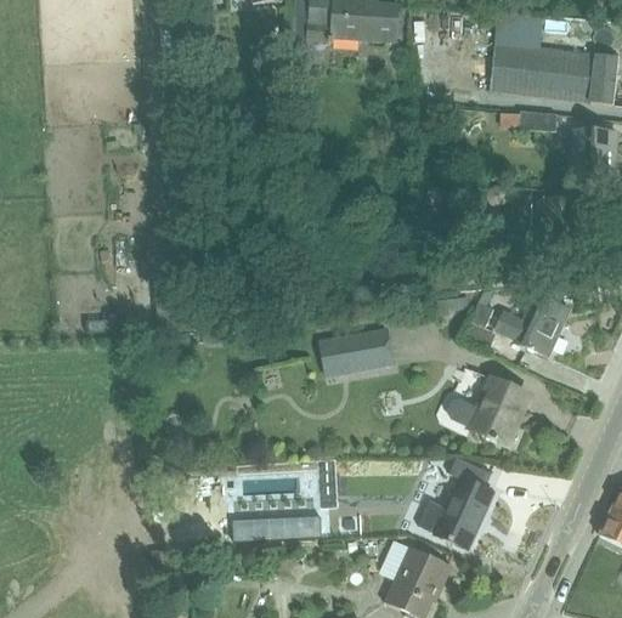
[(306,40),(306,41),(335,44),(335,38),(396,41),(397,30),(399,6),(372,5),(372,0),(310,0),(306,40)]
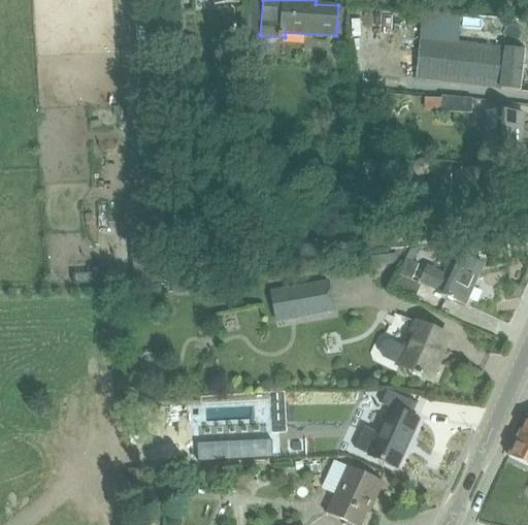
[(183,47),(197,46),(196,35),(183,36),(183,47)]
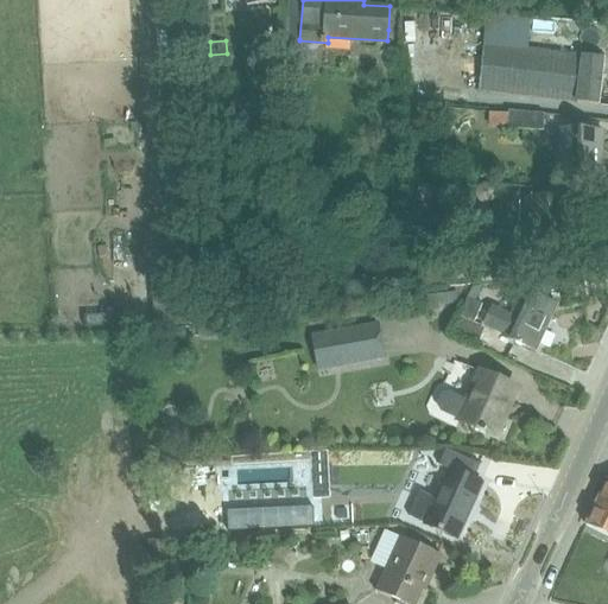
[(477,90),(576,101),(599,103),(605,55),(483,40),(477,90)]
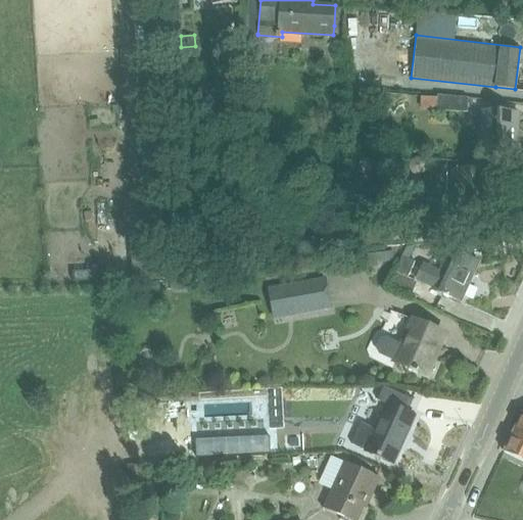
[(467,96),(428,93),(427,107),(466,109),(467,96)]
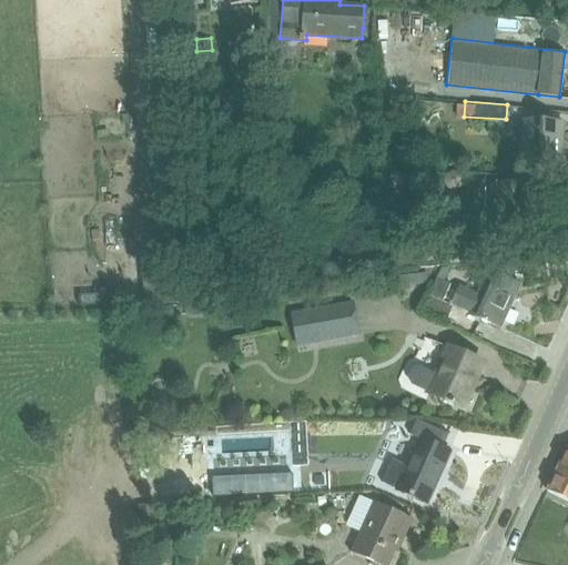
[(527,168),(559,169),(560,153),(558,153),(560,123),(525,121),(524,151),(521,151),(521,152),(528,152),(527,168)]
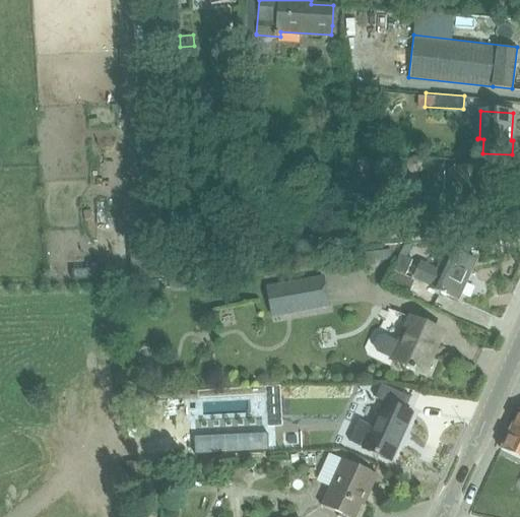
[(372,154),(372,165),(385,165),(385,154),(372,154)]
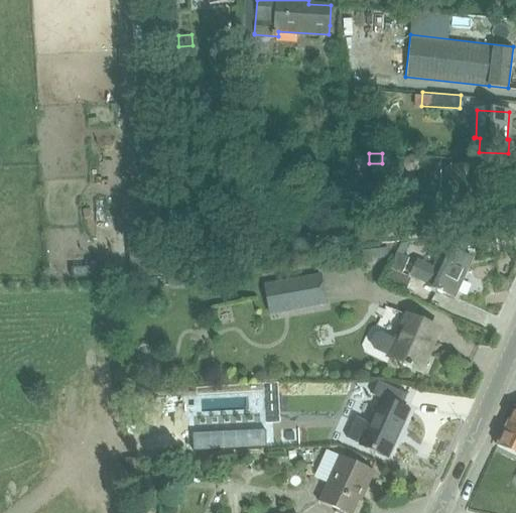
[(402,165),(407,171),(415,171),(420,166),(420,159),(416,153),(408,153),(403,158),(402,165)]
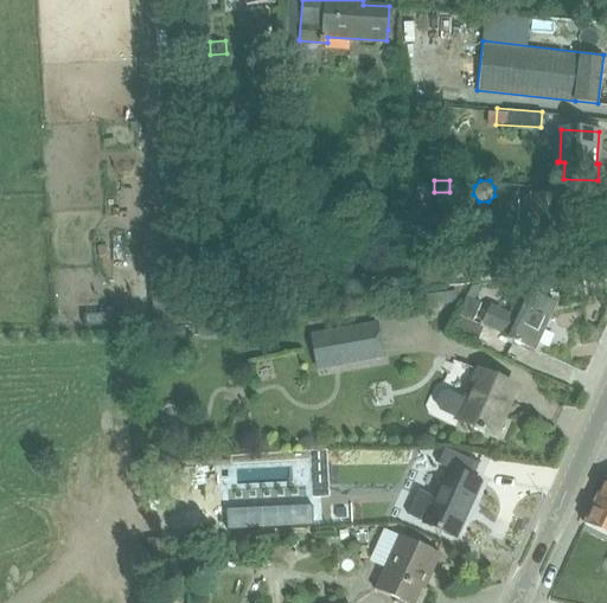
[(528,184),(528,197),(525,245),(566,248),(567,230),(564,230),(567,198),(563,198),(563,186),(528,184)]
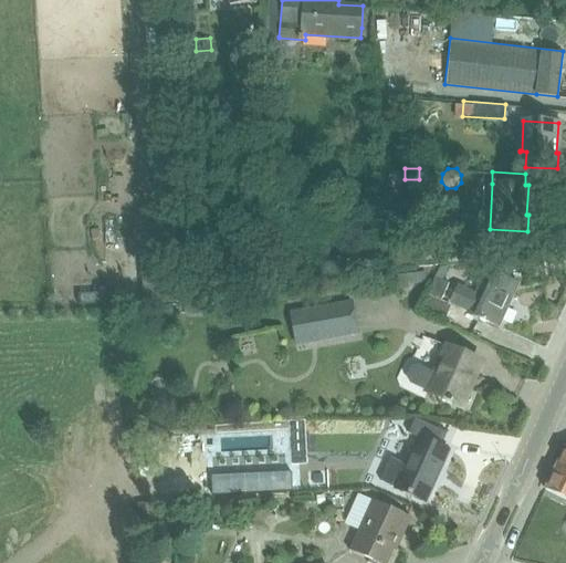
[(388,242),(391,270),(427,266),(427,264),(449,261),(446,235),(422,238),(406,240),(406,181),(385,181),(385,189),(387,189),(388,242)]
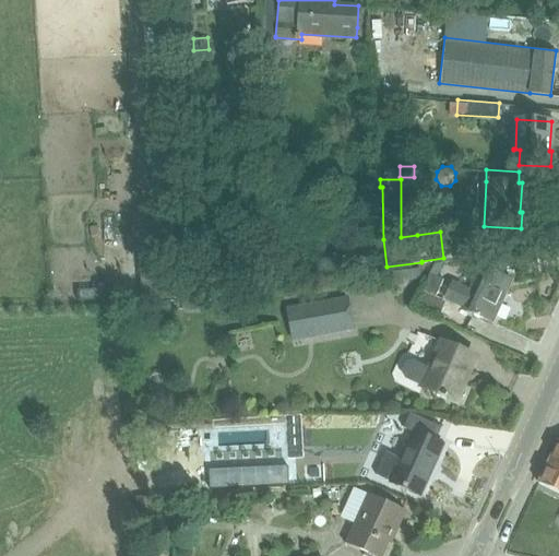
[(452,281),(444,297),(448,298),(462,305),(462,307),(472,312),(492,321),(511,279),(491,270),(480,264),(475,278),(458,269),(452,281)]
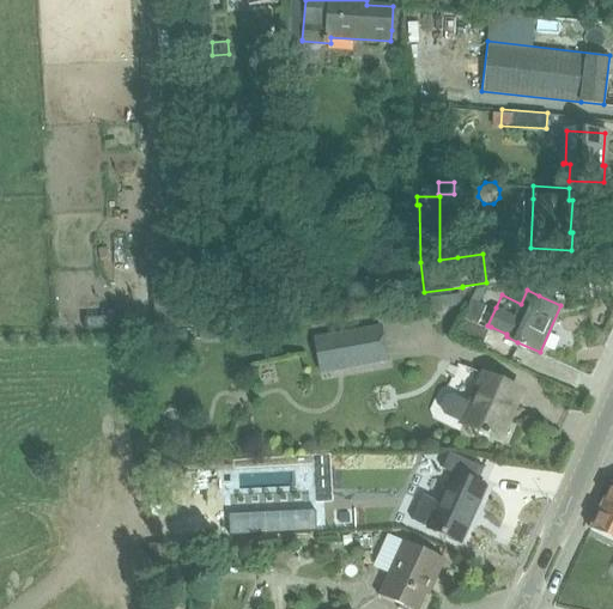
[(465,304),(463,292),(426,297),(428,311),(443,310),(442,306),(465,304)]
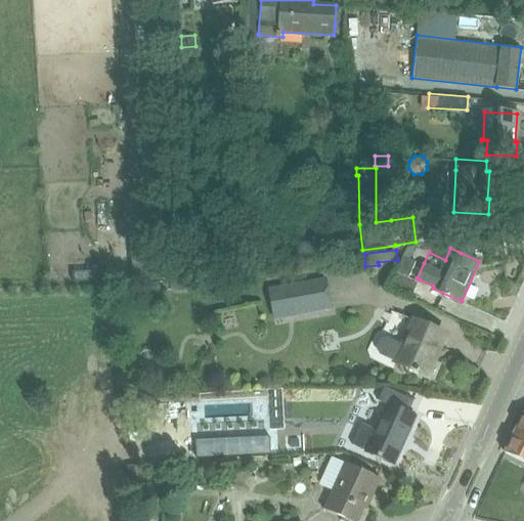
[(396,269),(389,285),(411,296),(419,281),(408,276),(416,261),(402,255),(396,269)]
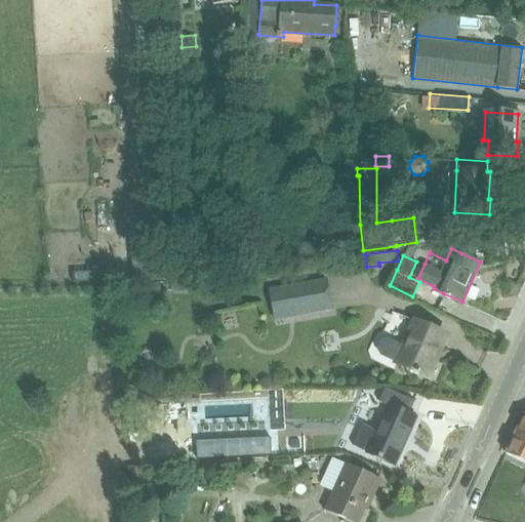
[(327,281),(271,291),(276,319),(332,309),(327,281)]
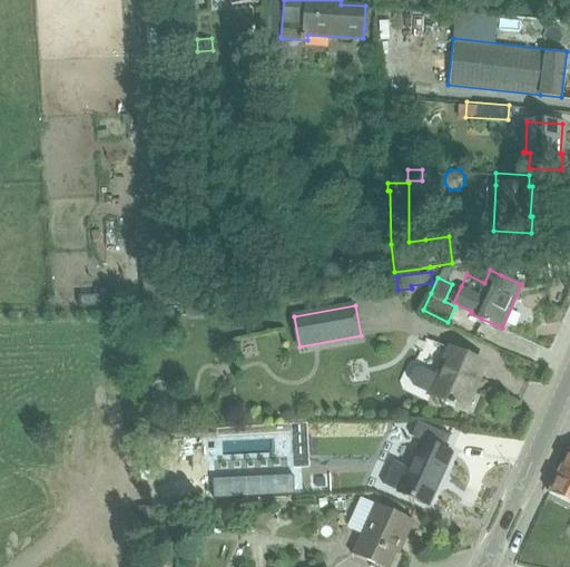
[(429,392),(444,400),(464,409),(484,364),(449,348),(429,392)]
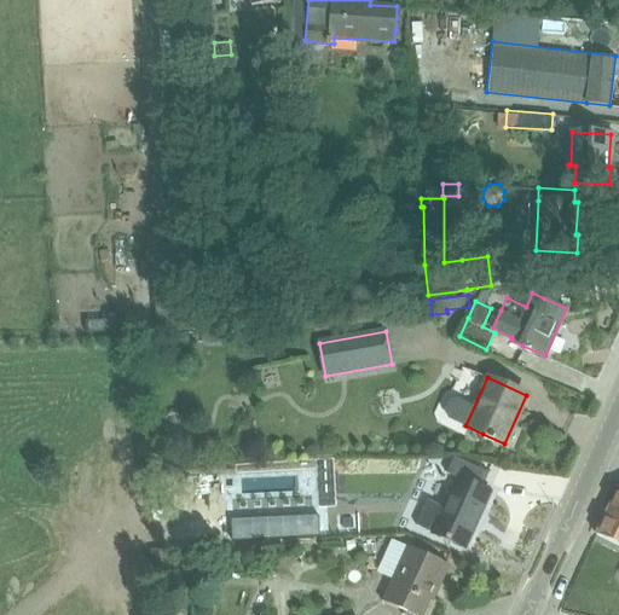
[(490,470),(467,460),(455,454),(447,470),(458,475),(432,533),(443,538),(466,547),(476,523),(474,523),(479,512),(481,512),(491,491),(482,486),(490,470)]
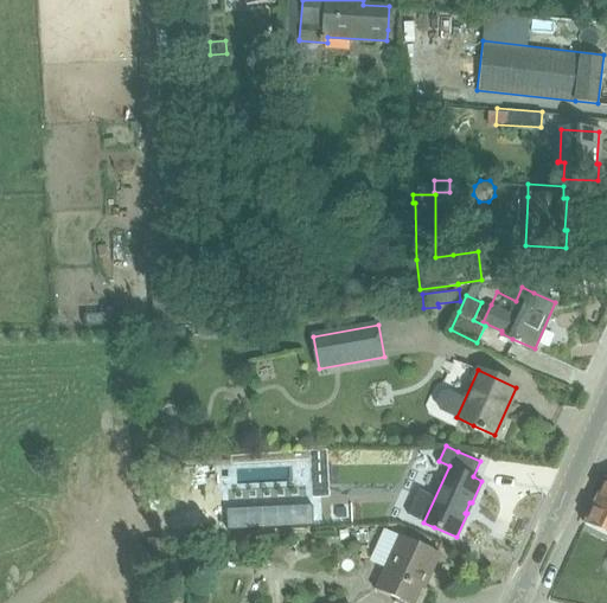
[(606,476),(595,500),(606,505),(606,476)]
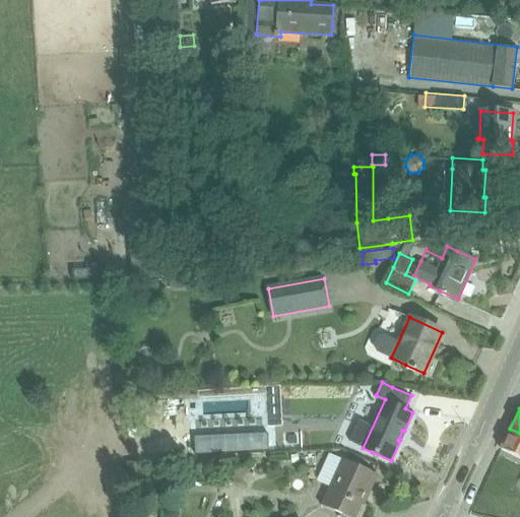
[(519,457),(519,433),(510,429),(501,448),(519,457)]
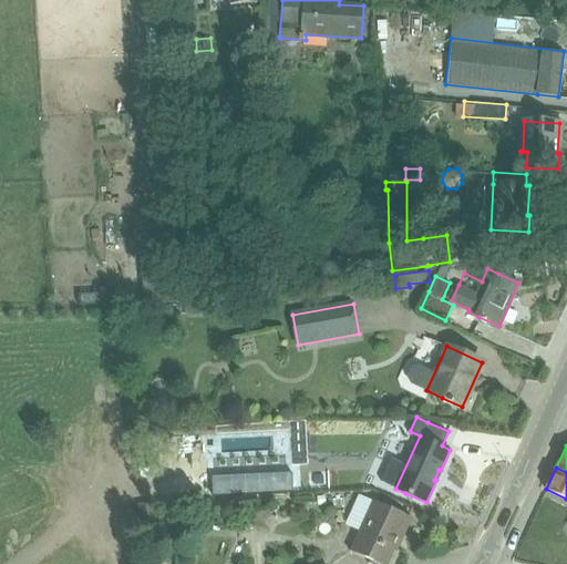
[(267,491),(266,472),(212,475),(213,493),(267,491)]
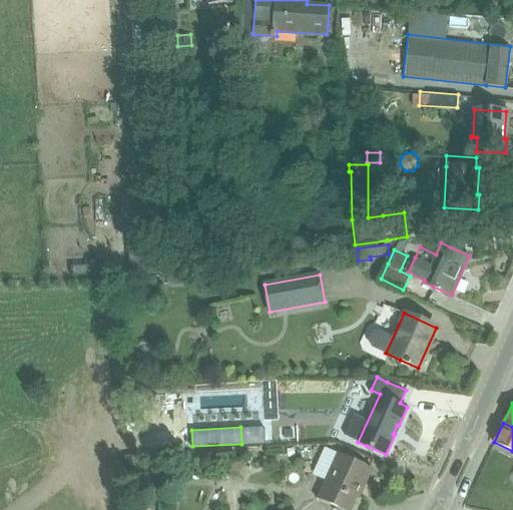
[(321,498),(318,496),(317,497),(334,505),(333,508),(337,509),(351,509),(359,492),(357,491),(360,486),(364,488),(373,468),(355,460),(338,452),(337,453),(340,454),(321,498)]
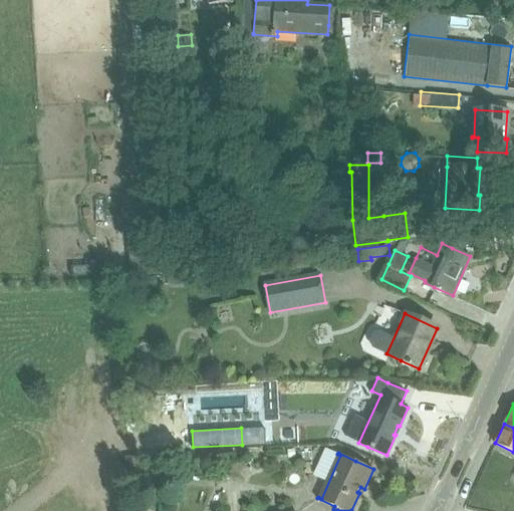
[(136,454),(123,455),(124,465),(137,464),(136,454)]
